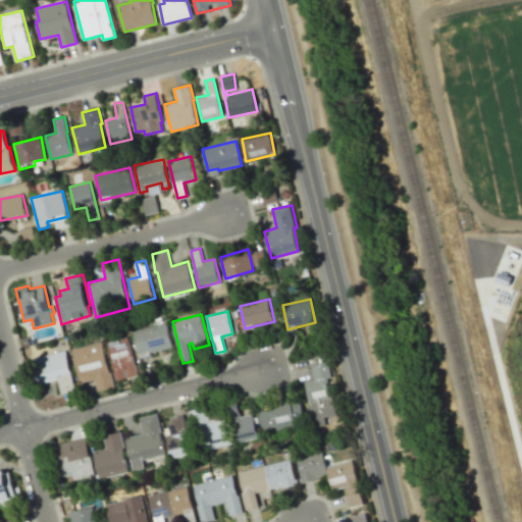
[(167,324),(173,347),(140,355),(134,331),(167,324)]
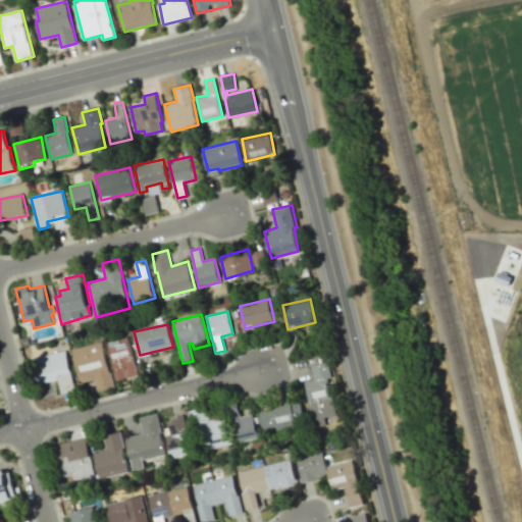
[(107,342),(117,379),(125,378),(121,366),(135,362),(128,336),(107,342)]
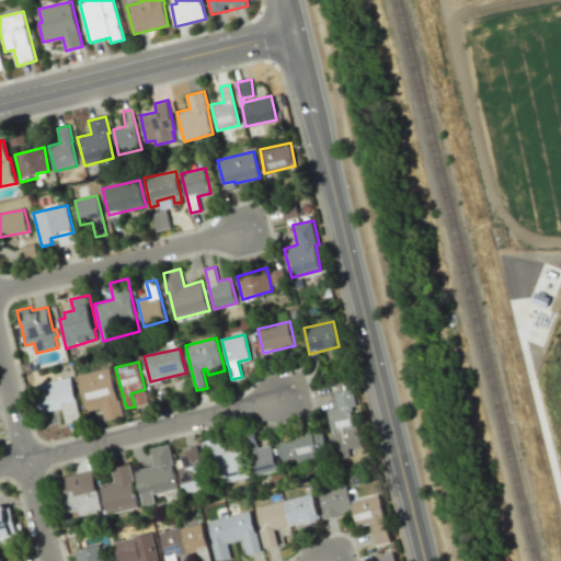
[(78,376),(87,412),(102,409),(105,420),(124,415),(112,367),(78,376)]
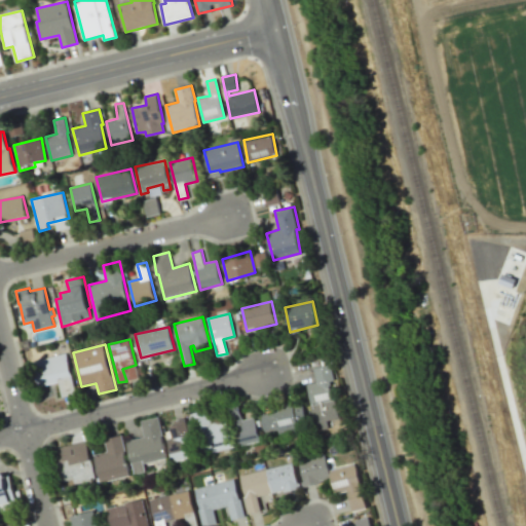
[(67,353),(34,361),(40,386),(59,381),(63,397),(76,393),(67,353)]
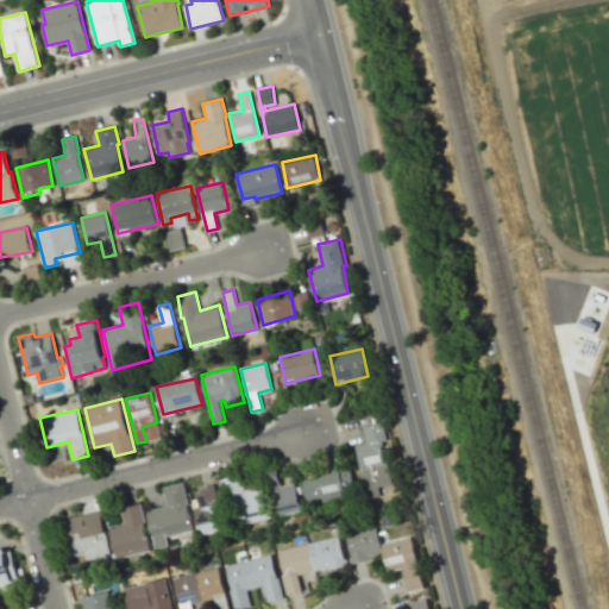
[(362,426),(365,443),(353,445),(365,500),(381,496),(378,487),(391,484),(382,444),(387,443),(382,422),(362,426)]
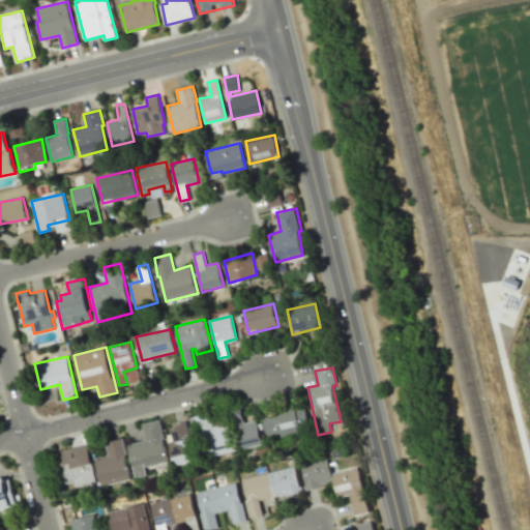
[(304,407),(294,409),(262,415),(266,440),(308,432),(304,407)]
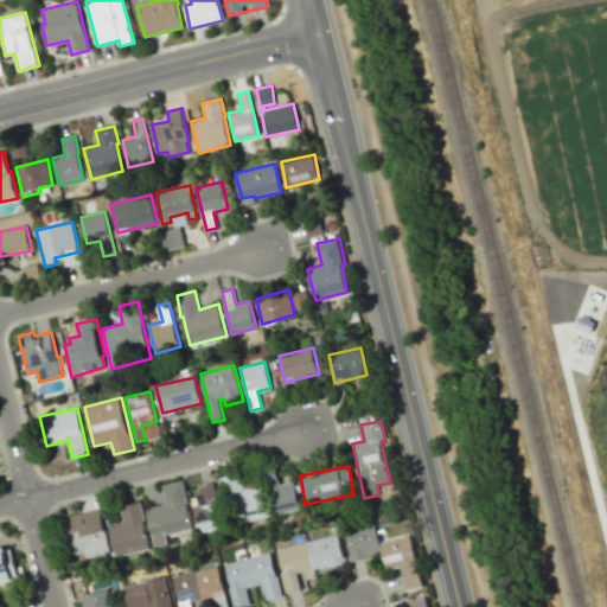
[(221,477),(230,524),(268,516),(262,485),(242,489),(240,473),(221,477)]
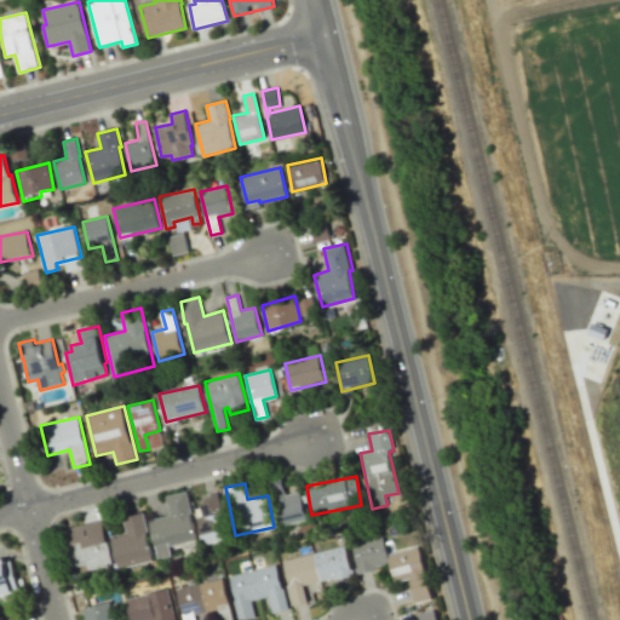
[(275,498),(283,526),(306,520),(298,491),(275,498)]
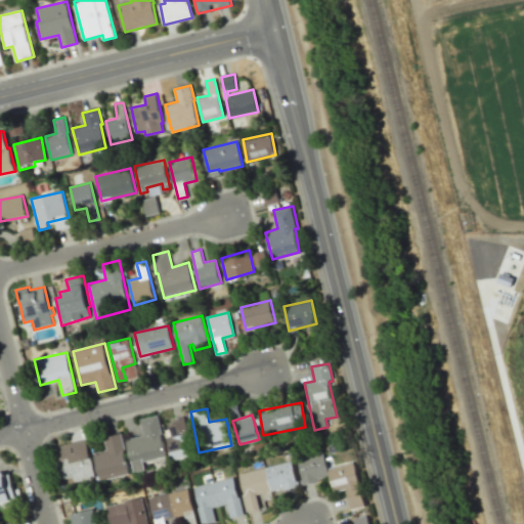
[(132,473),(144,470),(142,462),(165,456),(158,416),(139,419),(142,436),(126,439),(132,473)]
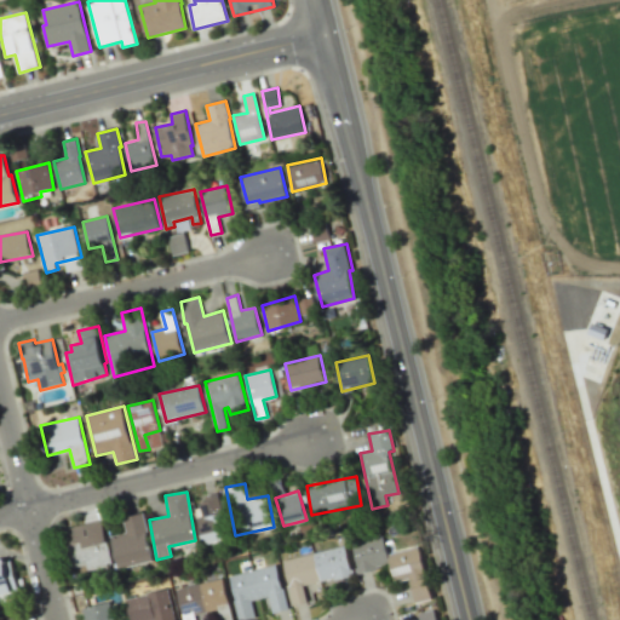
[(227,528),(217,494),(197,500),(201,516),(196,517),(201,535),(227,528)]
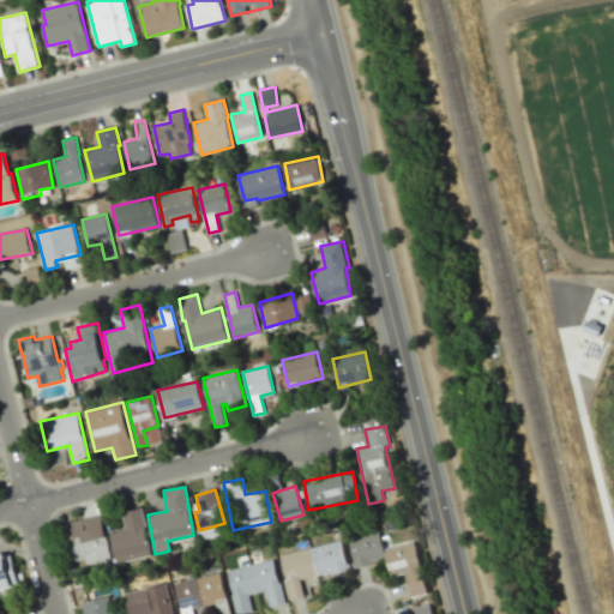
[(116,563),(151,555),(140,509),(121,512),(124,528),(109,530),(116,563)]
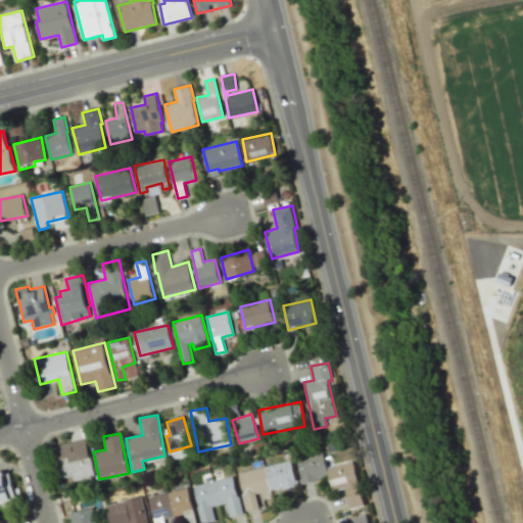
[(95,477),(86,438),(53,446),(61,479),(73,477),(74,482),(95,477)]
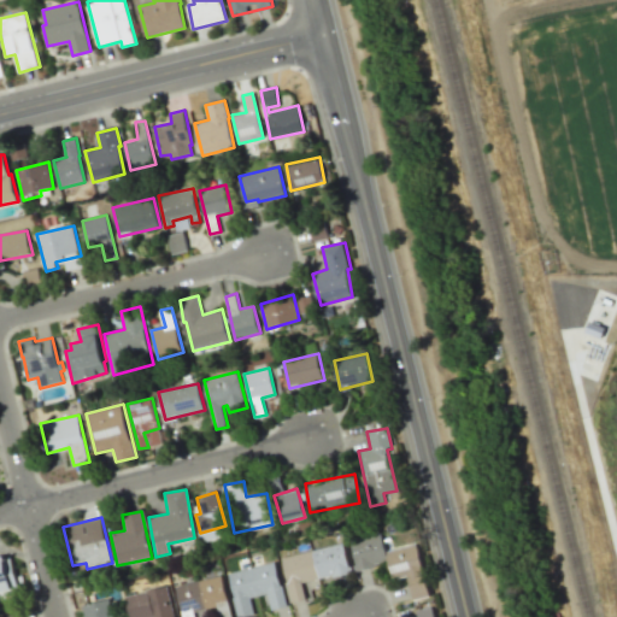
[(417,545),(385,551),(381,533),(348,539),(354,570),(388,563),(391,579),(407,576),(412,600),(428,597),(417,545)]
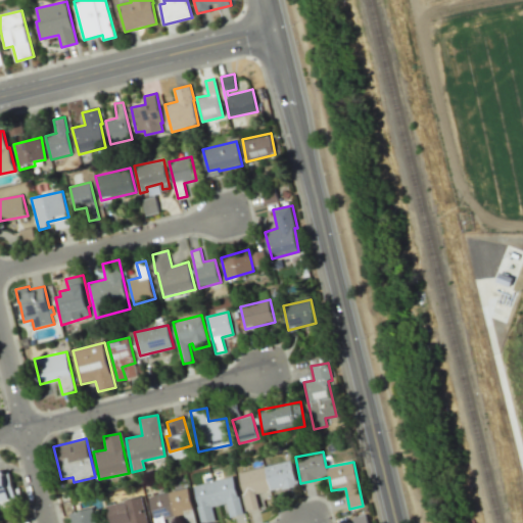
[(237,472),(245,512),(258,509),(255,493),(296,486),(291,462),(237,472)]
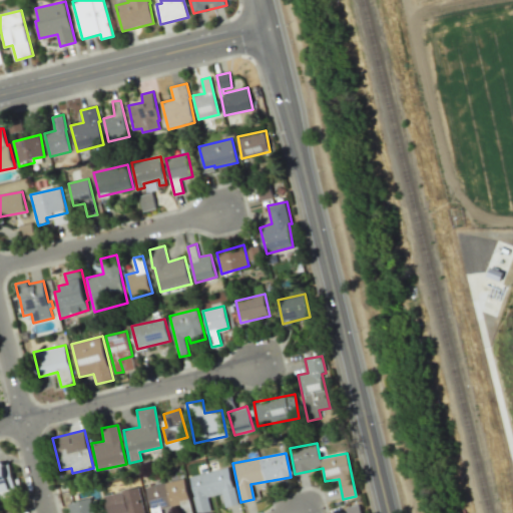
[(0,492),(14,489),(8,461),(0,462),(0,492)]
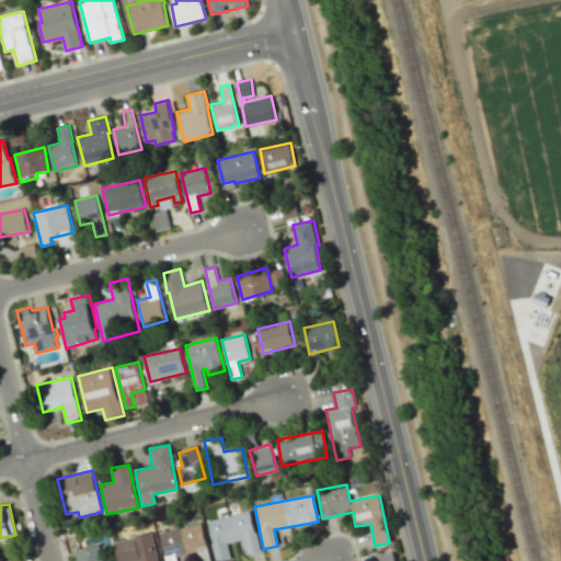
[(224,545),(245,539),(249,553),(259,551),(250,512),(208,521),(216,560),(227,559),(224,545)]
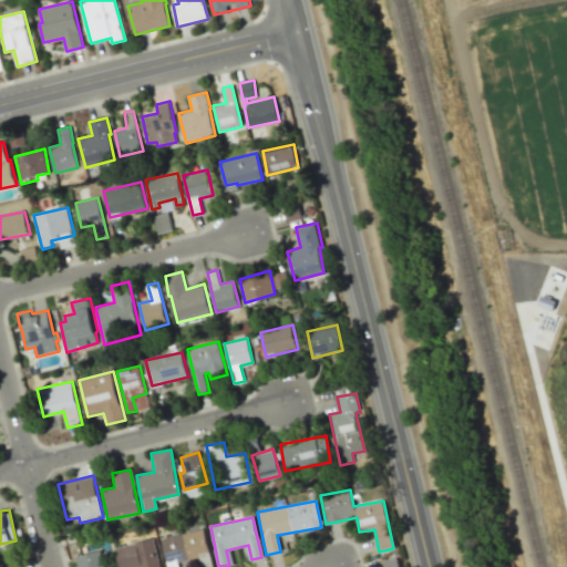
[(160,538),(165,565),(209,555),(203,529),(160,538)]
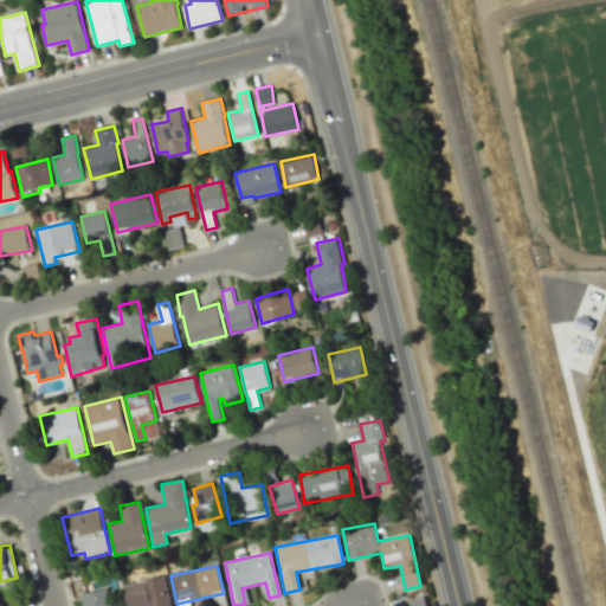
[(169,605),(163,575),(123,584),(127,605),(169,605)]
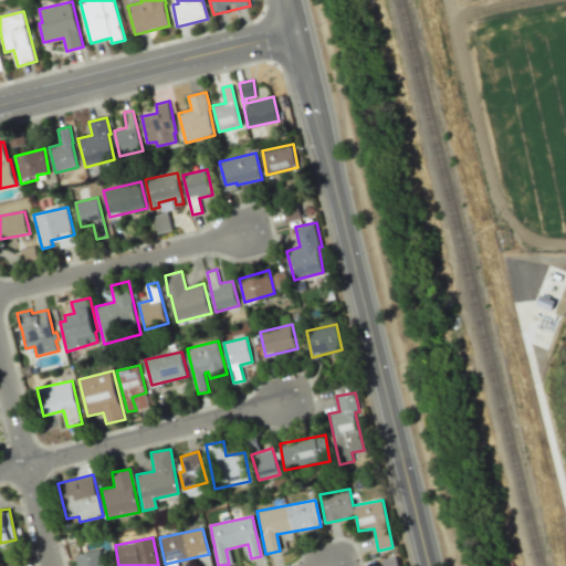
[(73,555),(75,565),(103,565),(100,549),(73,555)]
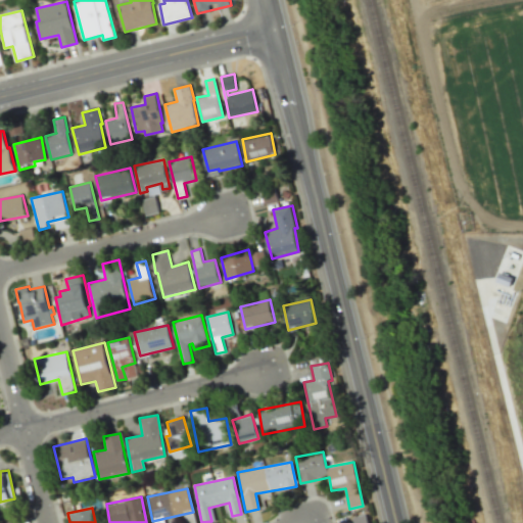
[(368,522),(367,514),(352,517),(353,522),(368,522)]
